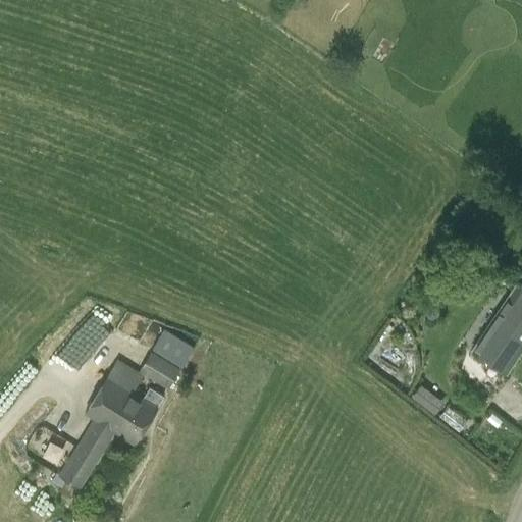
[(521,283),(518,280),(472,350),(507,372),(521,349),(521,283)]
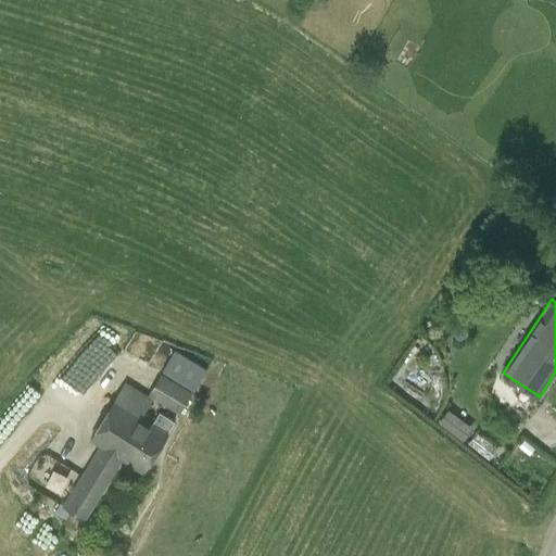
[(175,350),(162,371),(194,391),(207,369),(175,350)]
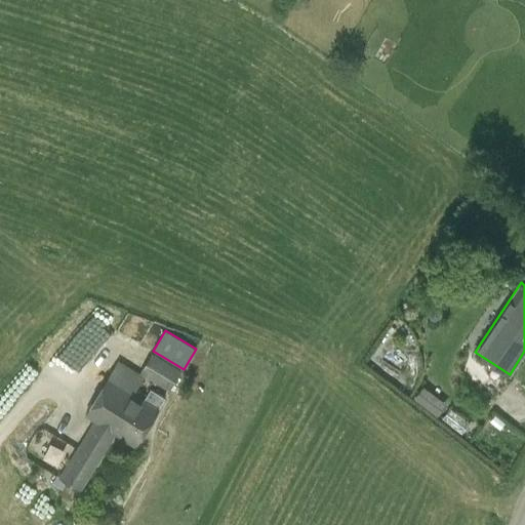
[(170,390),(183,369),(152,352),(140,372),(170,390)]
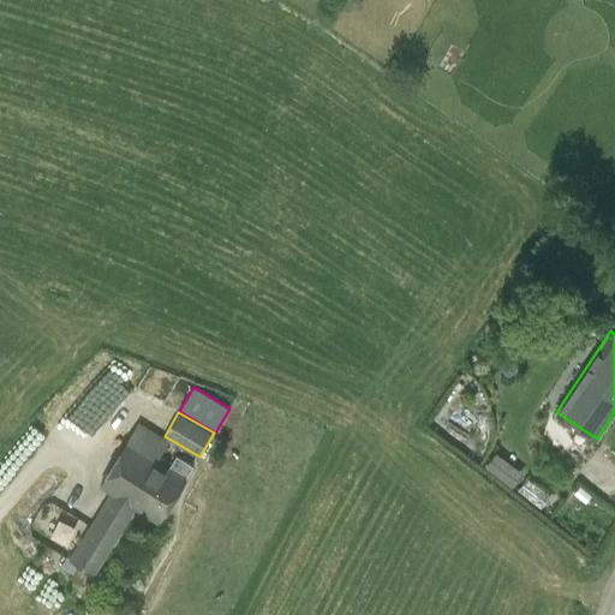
[(95,575),(136,507),(160,521),(185,479),(156,461),(168,442),(138,424),(101,485),(111,491),(69,560),(95,575)]
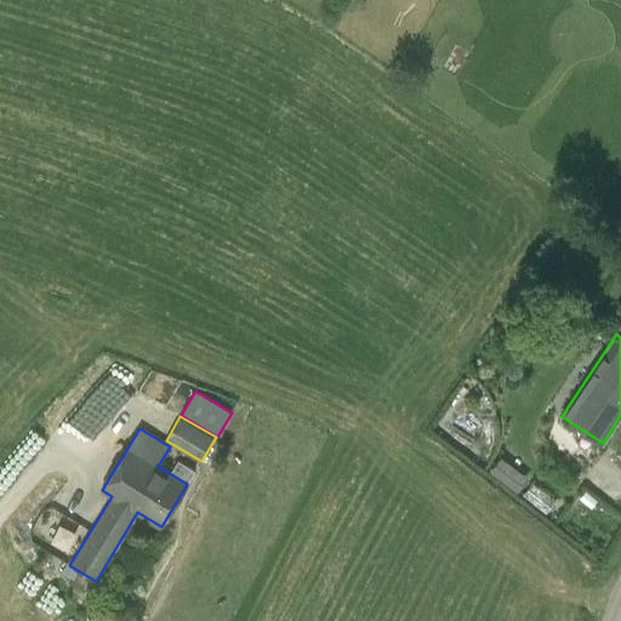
[(500,456),(490,471),(510,485),(520,471),(500,456)]
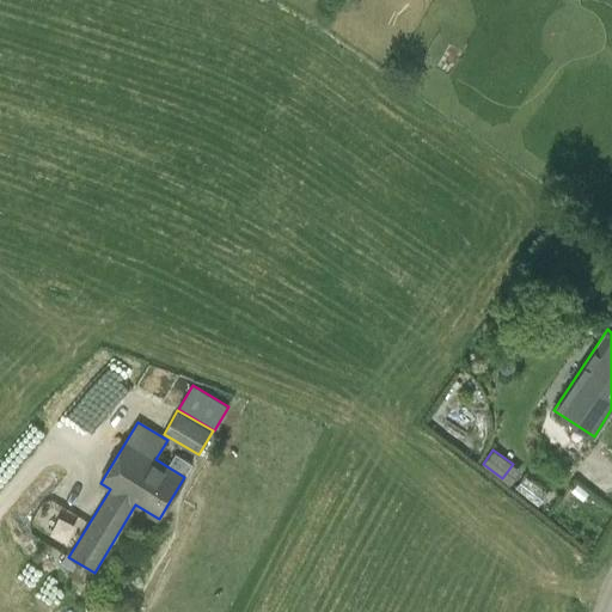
[(86,522),(62,509),(51,531),(75,544),(86,522)]
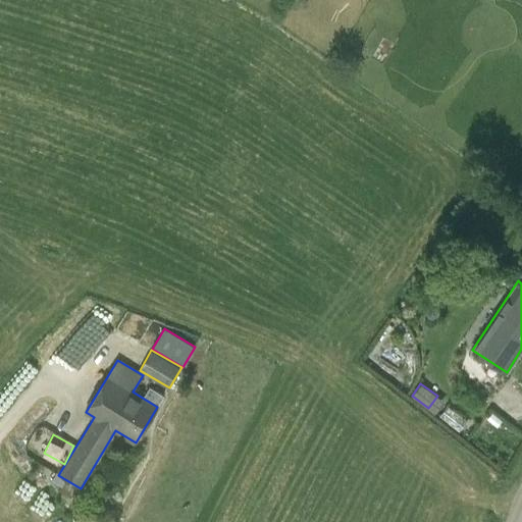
All buildings are outlined.
